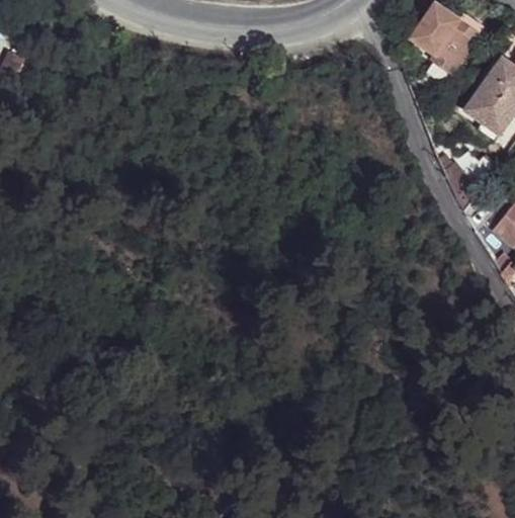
[(448,73),(473,39),(447,21),(451,16),(433,3),(423,18),(410,37),(433,54),(429,59),(448,73)]
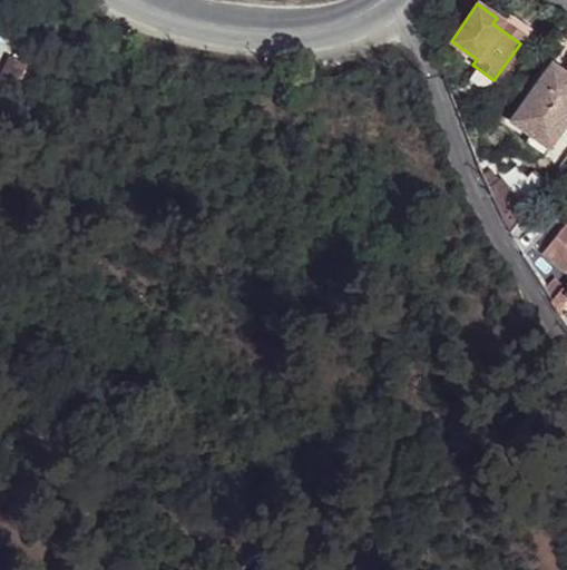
[(492,23),(520,43),(525,37),(497,18),(492,23)]
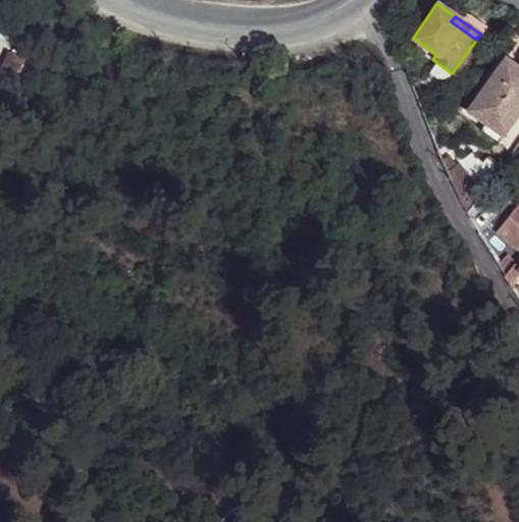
[(16,81),(22,67),(16,64),(18,58),(3,51),(0,59),(0,75),(10,81),(10,77),(16,81)]
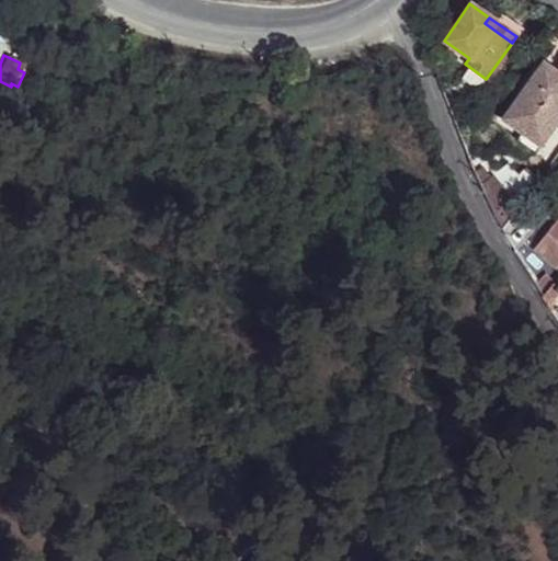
[(557,68),(544,59),(501,119),(543,148),(557,125),(557,68)]
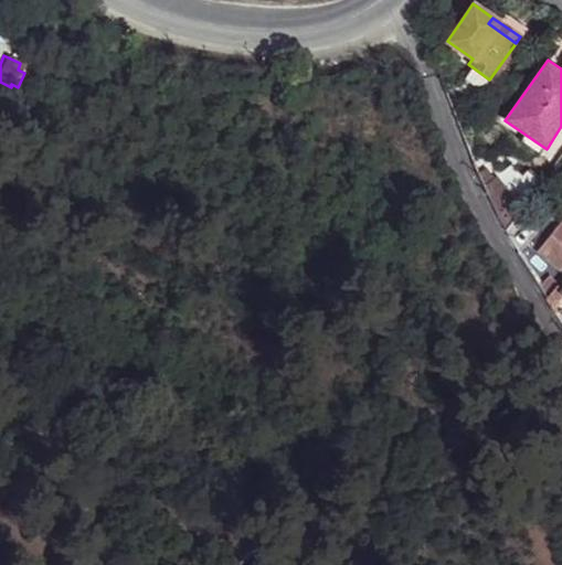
[(484,187),(506,228),(521,206),(497,176),(484,187)]
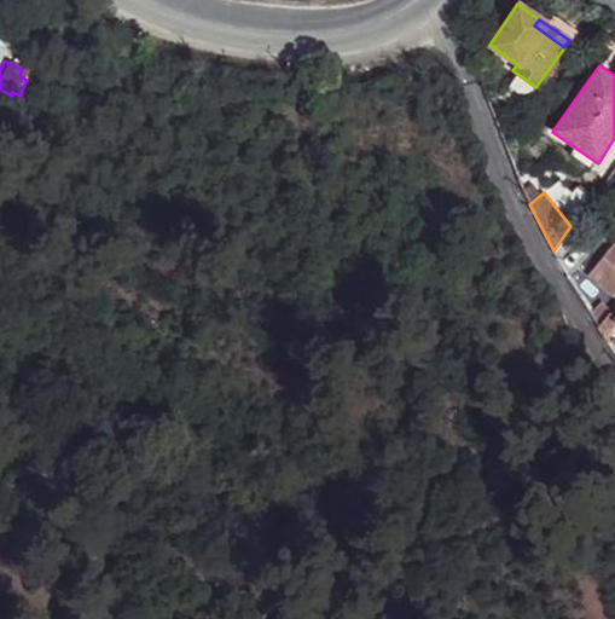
[(613,296),(614,294),(614,239),(587,272),(613,296)]
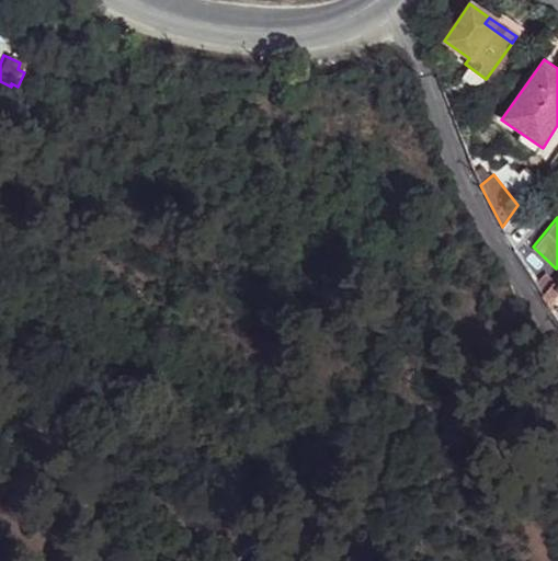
All buildings are outlined.
